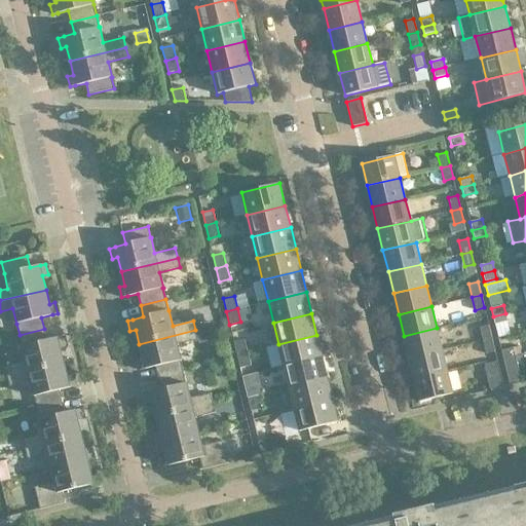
[(506,322),(505,313),(493,316),(495,325),(506,322)]
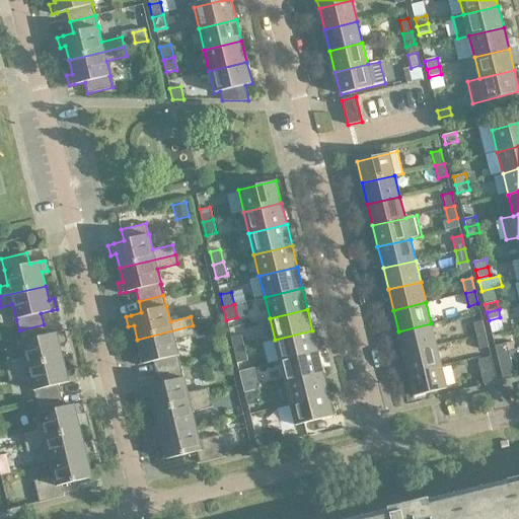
[(486,334),(483,320),(473,322),(476,336),(486,334)]
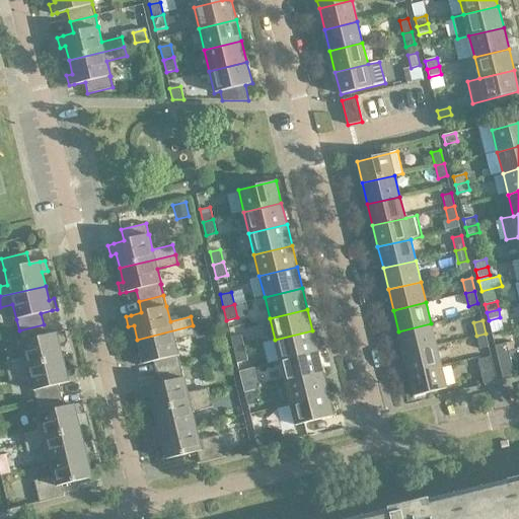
[(436,345),(431,323),(398,331),(403,353),(436,345)]
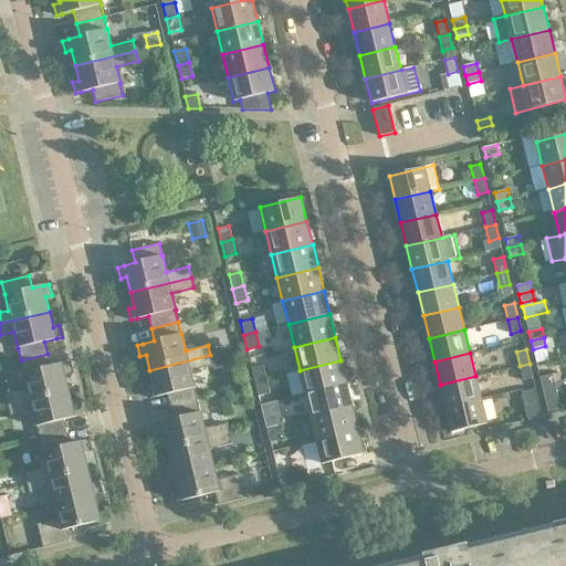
[(51,366),(48,354),(21,360),(23,373),(28,389),(6,395),(8,405),(69,390),(65,375),(71,374),(69,362),(62,364),(62,363),(51,366)]
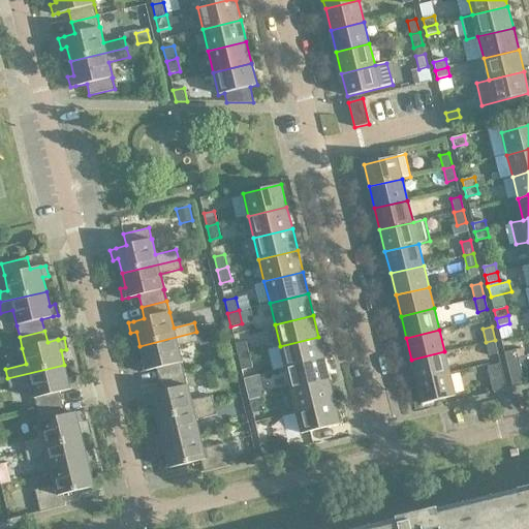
[(198,342),(196,332),(139,346),(143,361),(137,362),(139,372),(146,371),(156,369),(159,380),(185,374),(182,363),(178,347),(198,342)]
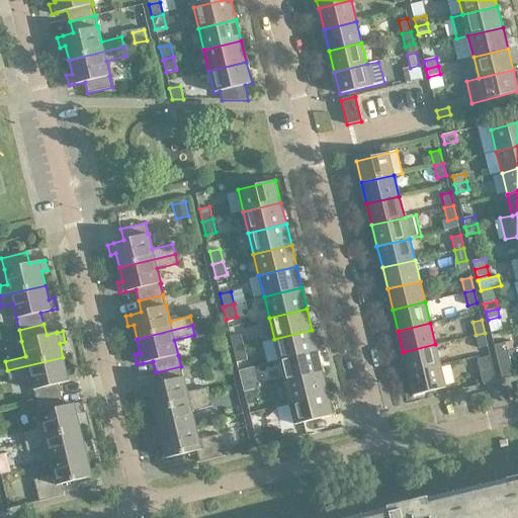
[(317,351),(312,330),(274,339),(279,360),(317,351)]
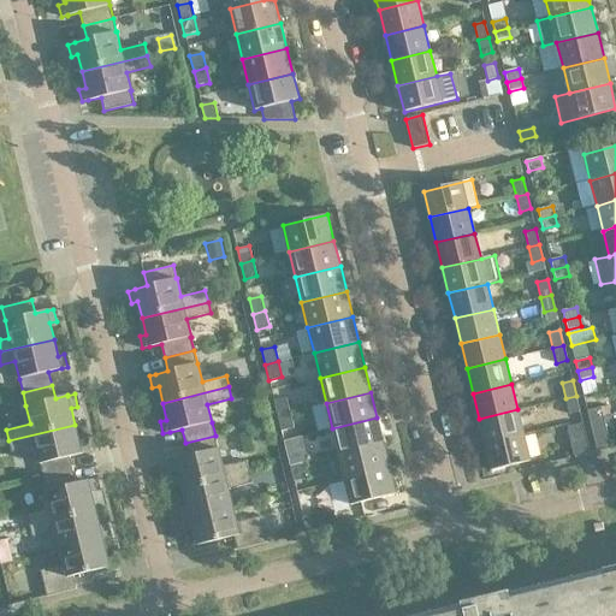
[(580,410),(576,396),(566,398),(569,413),(580,410)]
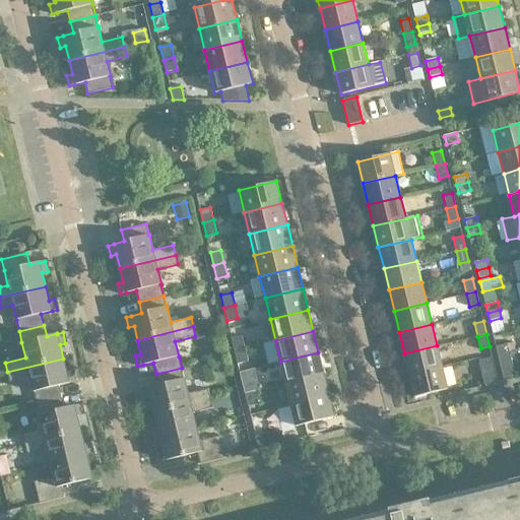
[(242,335),(231,337),(234,350),(245,347),(242,335)]
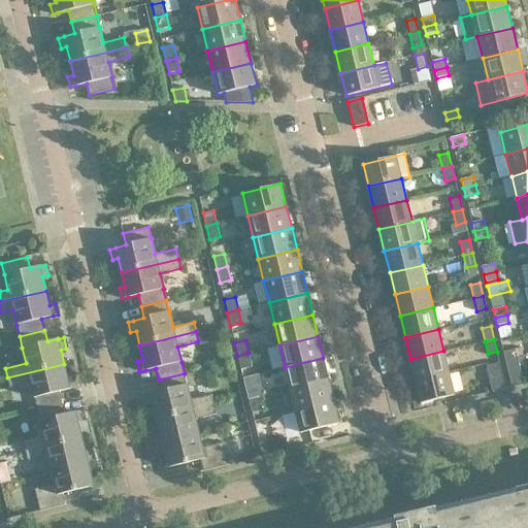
[(516,350),(503,353),(505,361),(518,358),(516,350)]
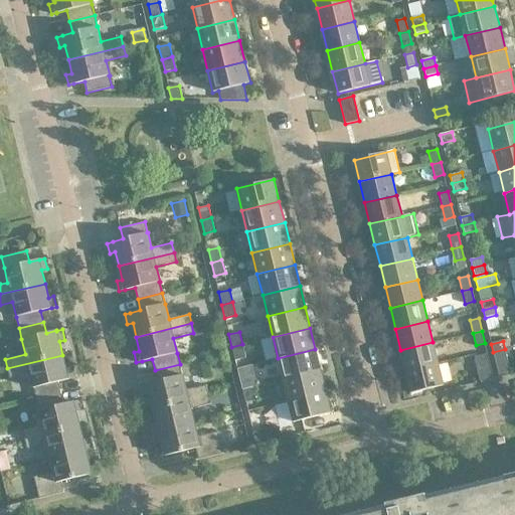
[(439,363),(433,342),(400,350),(405,371),(439,363)]
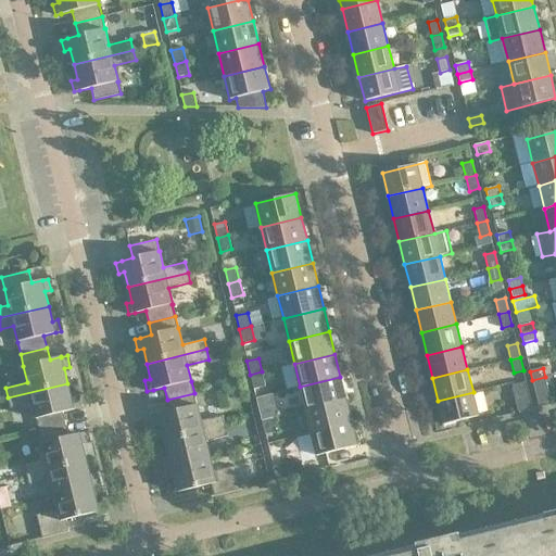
[(265,386),(262,371),(250,375),(253,389),(265,386)]
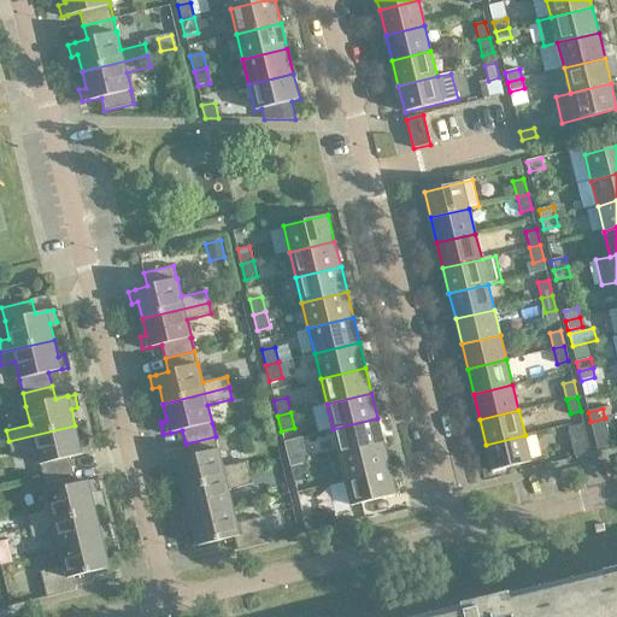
[(385,444),(377,418),(333,429),(339,454),(385,444)]
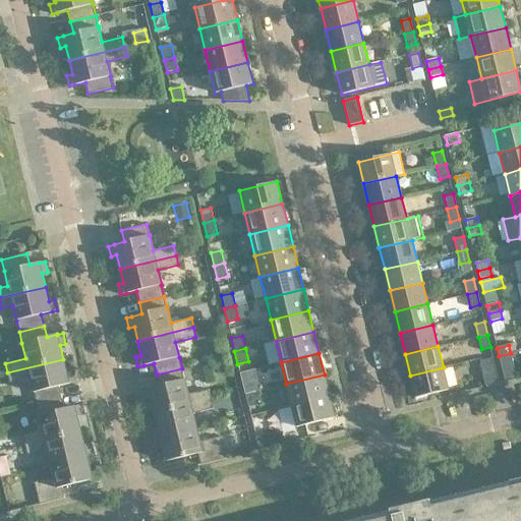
[(517,380),(511,353),(499,356),(505,383),(517,380)]
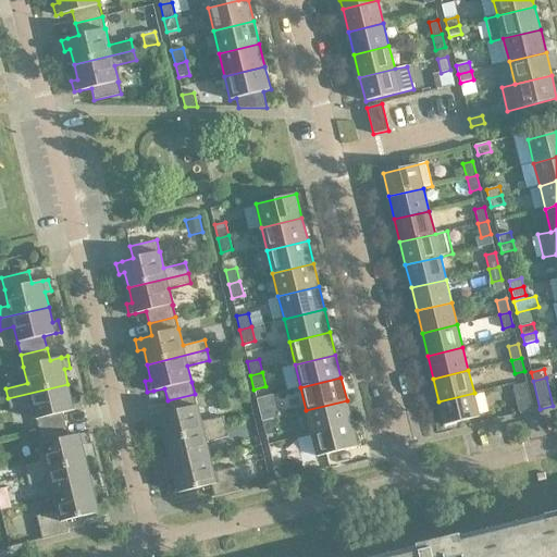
[(533,410),(527,383),(512,386),(520,413),(533,410)]
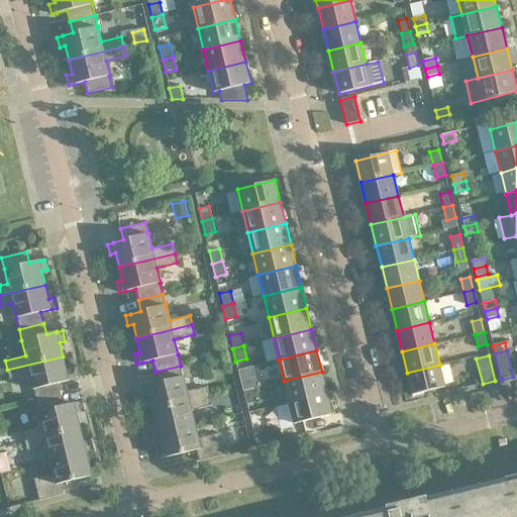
[(66,371),(63,356),(7,370),(9,380),(29,375),(33,390),(33,389),(36,401),(61,395),(59,383),(69,381),(74,379),(72,369),(66,371)]
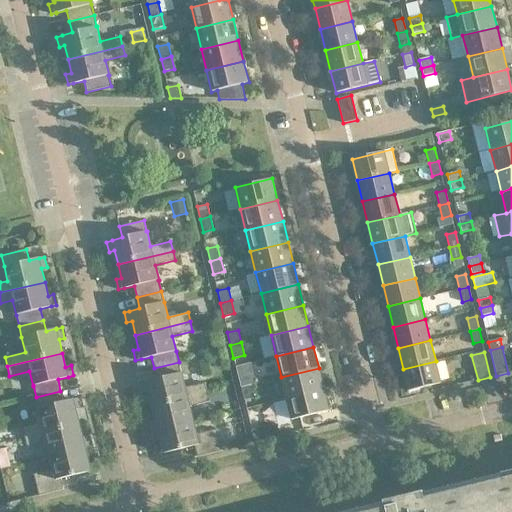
[(441,383),(436,361),(403,369),(409,391),(441,383)]
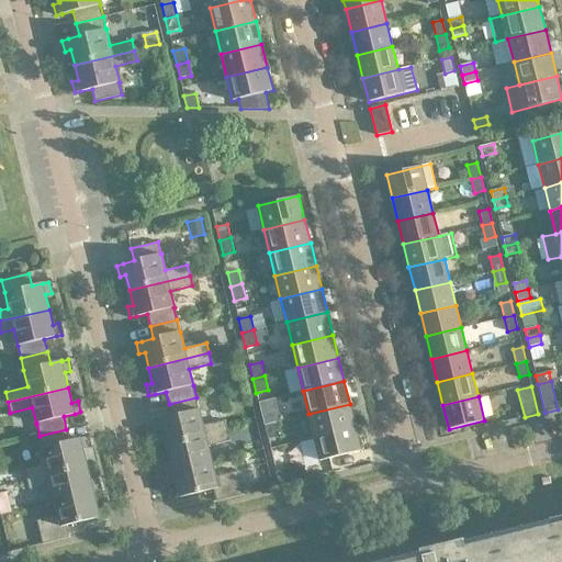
[(199,409),(197,397),(169,404),(172,416),(160,418),(160,419),(155,420),(157,431),(164,430),(167,446),(227,430),(225,420),(203,425),(199,409)]
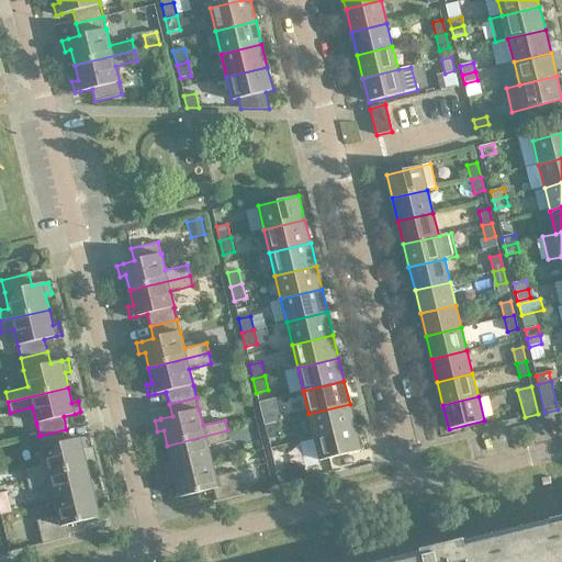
[(276,397),(258,402),(261,411),(265,425),(276,422),(281,420),(276,397)]
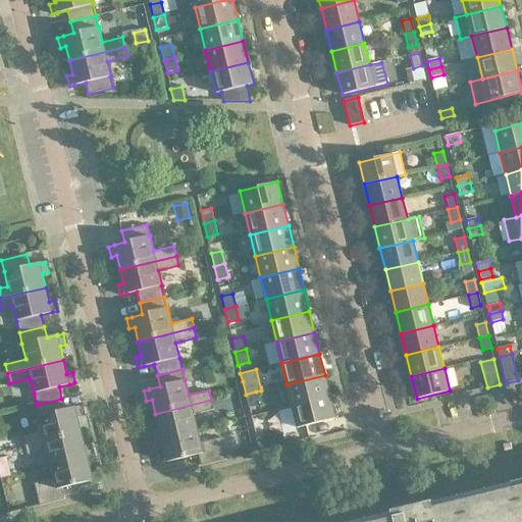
[(330,397),(325,375),(286,384),(292,406),(330,397)]
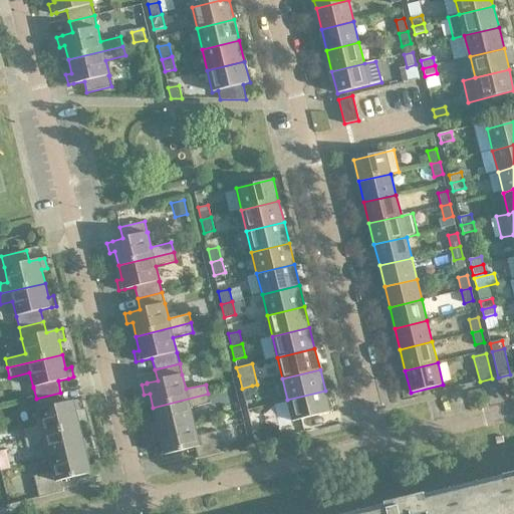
[(255,399),(252,386),(242,389),(245,402),(255,399)]
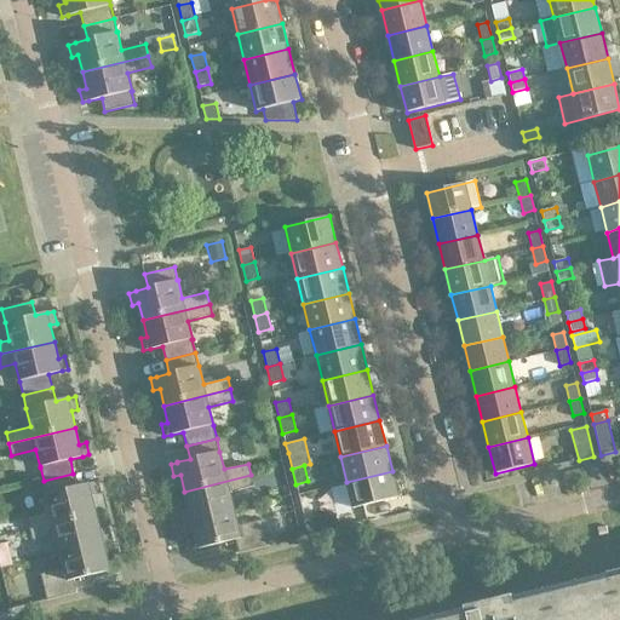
[(399,497),(392,471),(346,482),(354,509),(399,497)]
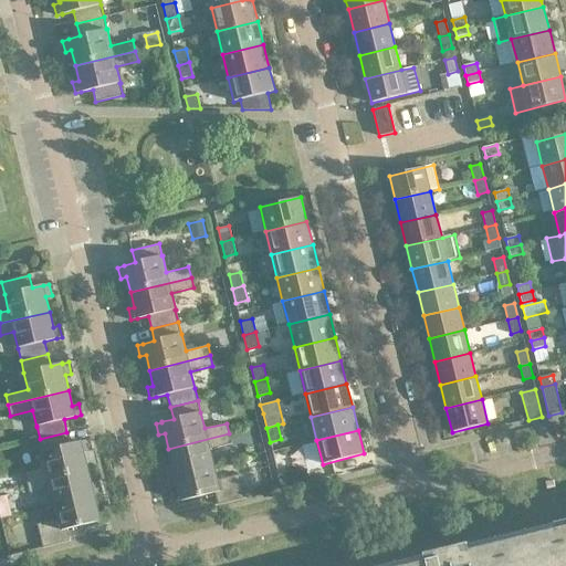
[(70,444),(66,432),(40,439),(43,451),(42,451),(46,468),(24,472),(27,483),(87,468),(84,453),(90,451),(87,440),(81,442),(81,441),(70,444)]
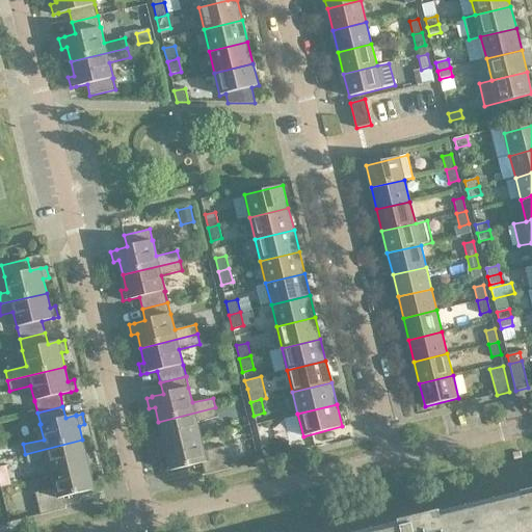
[(217,418),(215,407),(158,422),(162,435),(156,437),(159,447),(201,436),(197,422),(217,418)]
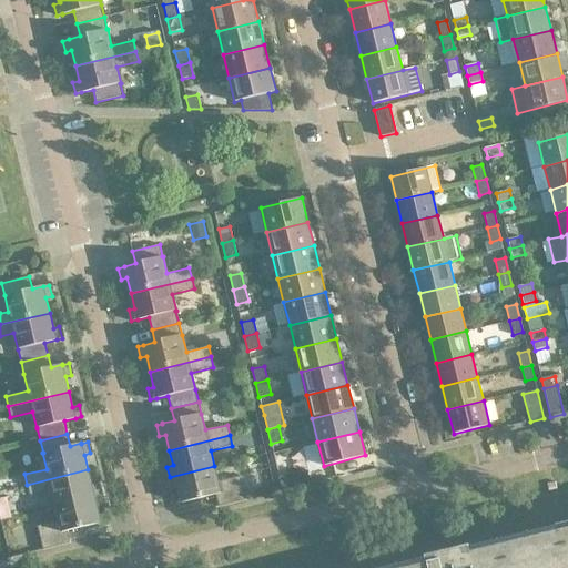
[(217,482),(214,466),(170,477),(172,488),(178,486),(182,503),(215,495),(219,507),(246,500),(240,476),(217,482)]
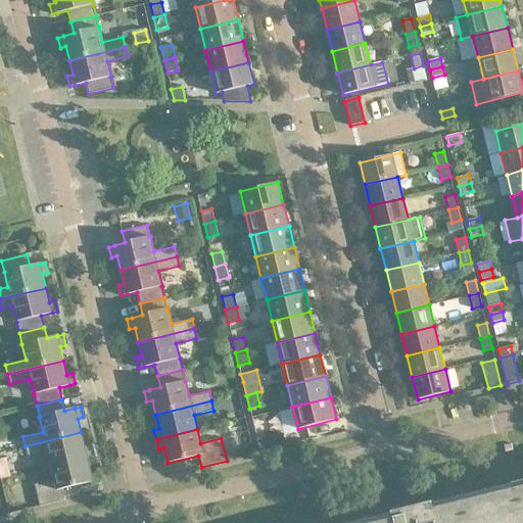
[(85,446),(81,432),(25,446),(28,456),(48,452),(51,465),(92,455),(90,445),(85,446)]
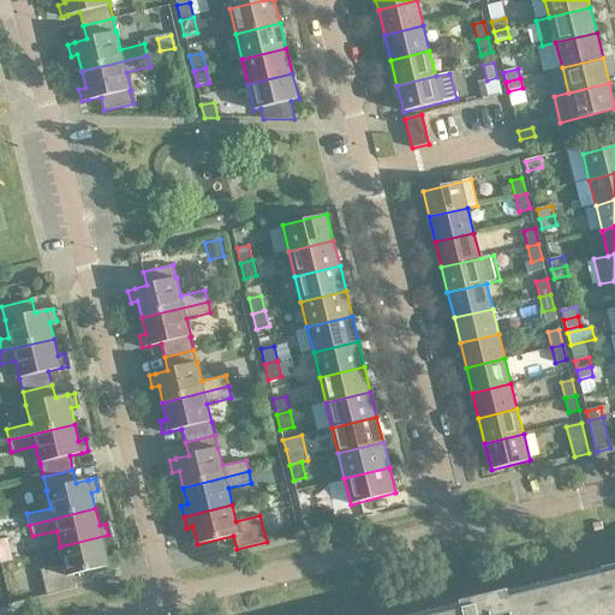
[(112,547),(108,535),(60,547),(64,563),(40,569),(47,596),(76,589),(73,574),(109,566),(105,548),(112,547)]
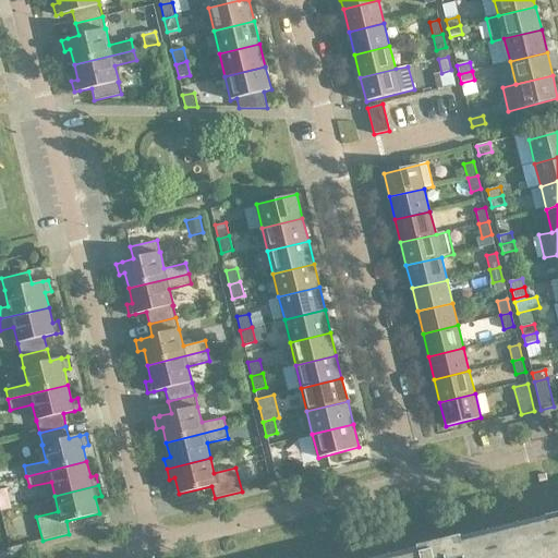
[(557,557),(557,512),(461,536),(419,546),(419,547),(373,557),(460,557),(464,557),(557,557)]
